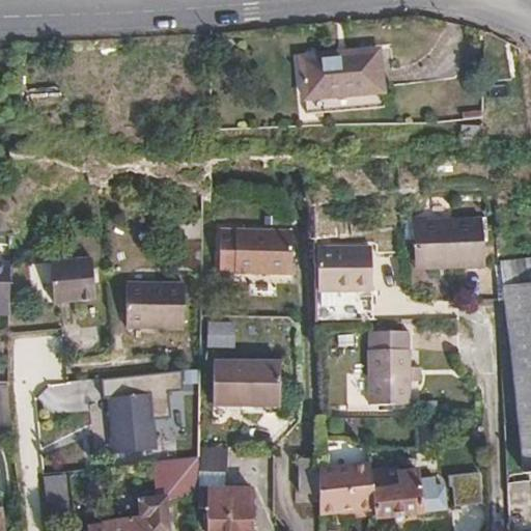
[(299,70),(303,102),(314,102),(314,120),(381,111),(373,56),(347,58),(348,62),(299,70)]
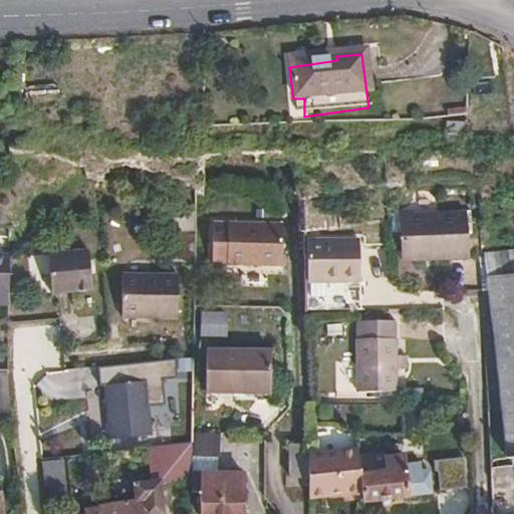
[(304,98),(293,98),(295,117),(304,116),(304,98)]
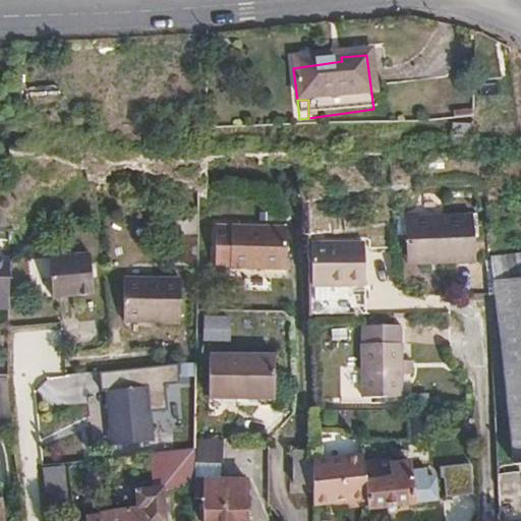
[(176,245),(199,245),(200,195),(171,179),(171,233),(175,234),(176,245)]
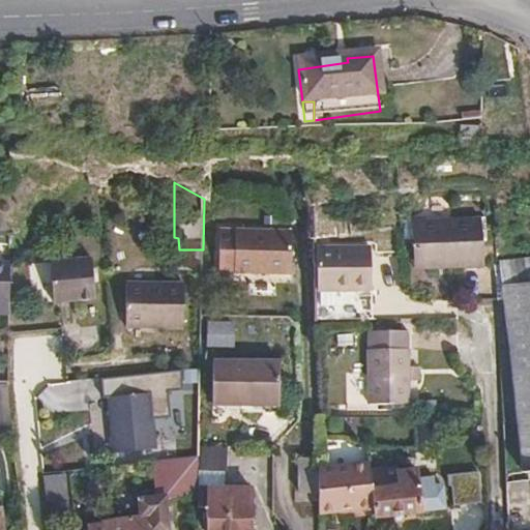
[(480,264),(478,215),(413,218),(415,266),(480,264)]
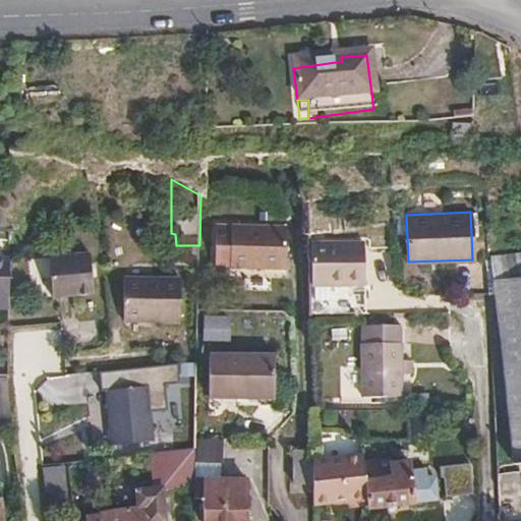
[(288,265),(288,225),(216,226),(216,266),(288,265)]
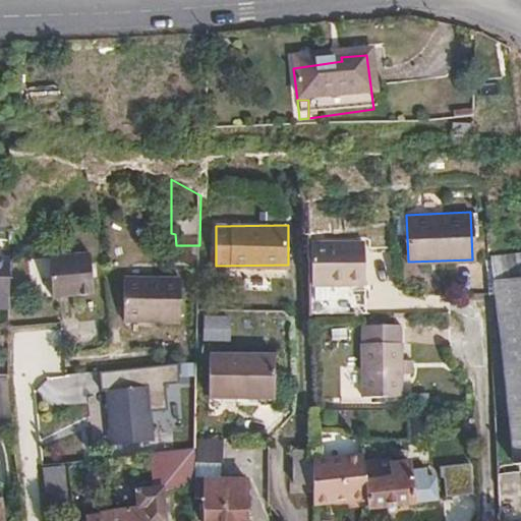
[(366,240),(310,240),(311,284),(366,282),(366,240)]
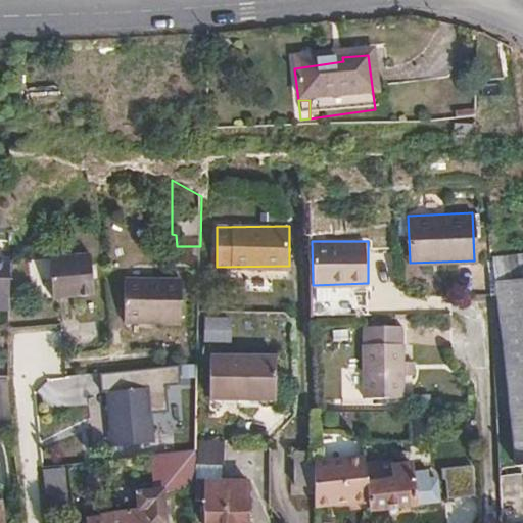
[(95,294),(92,252),(52,256),(56,297),(95,294)]
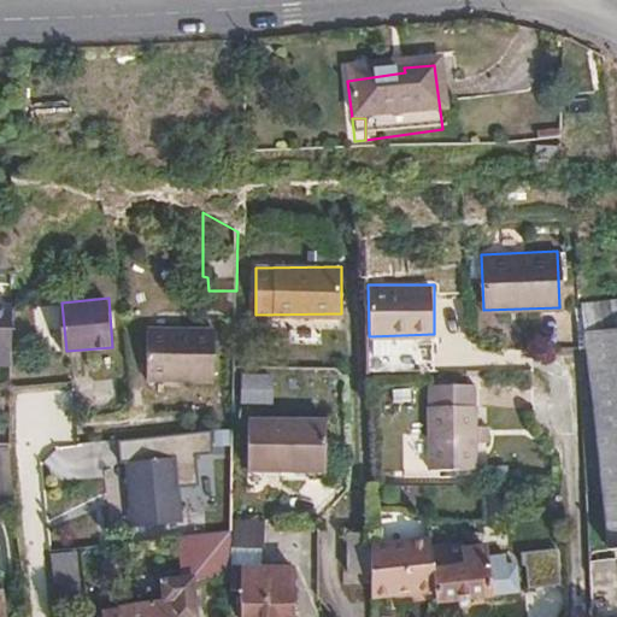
[(0,362),(11,362),(13,307),(0,306),(0,362)]
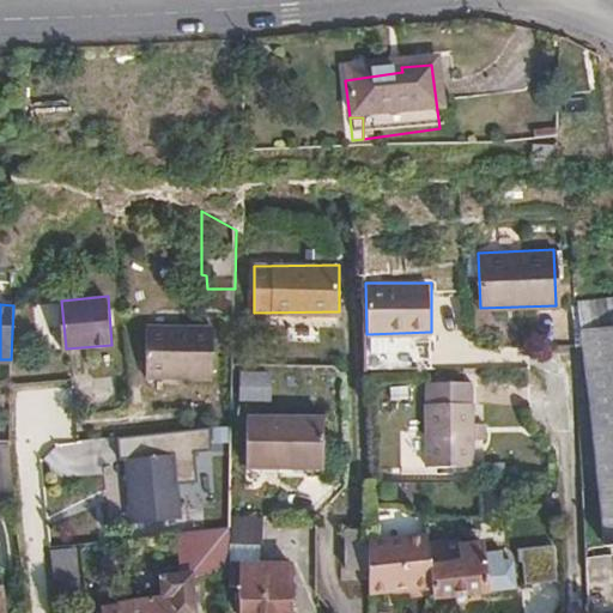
[(216,354),(217,307),(150,305),(149,353),(216,354)]
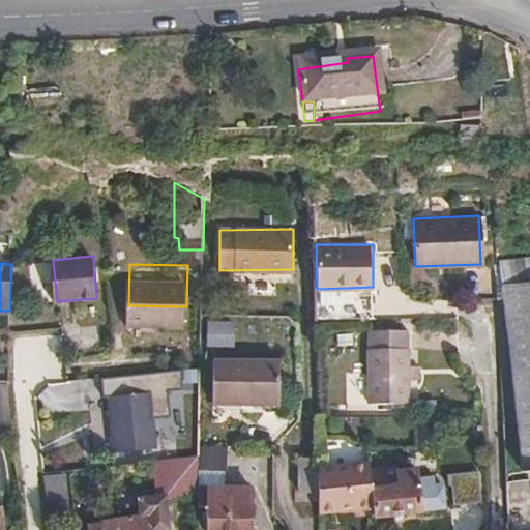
[(529,276),(503,280),(524,466),(529,465),(529,276)]
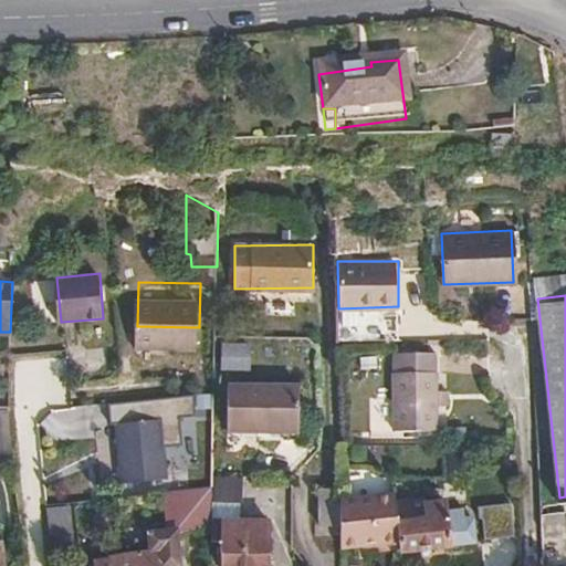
[(338,308),(339,342),(398,339),(398,306),(338,308)]
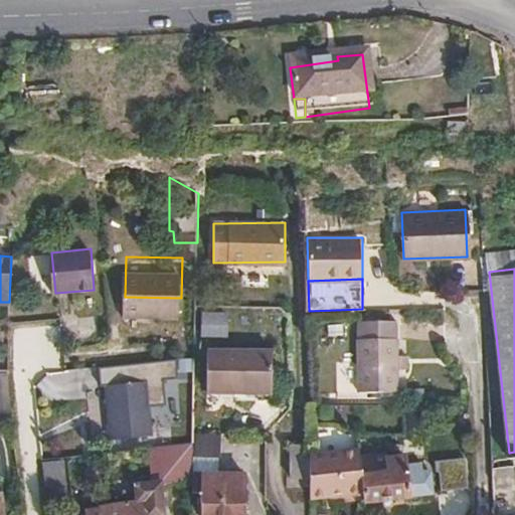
[(196,336),(224,336),(224,311),(196,311),(196,336)]
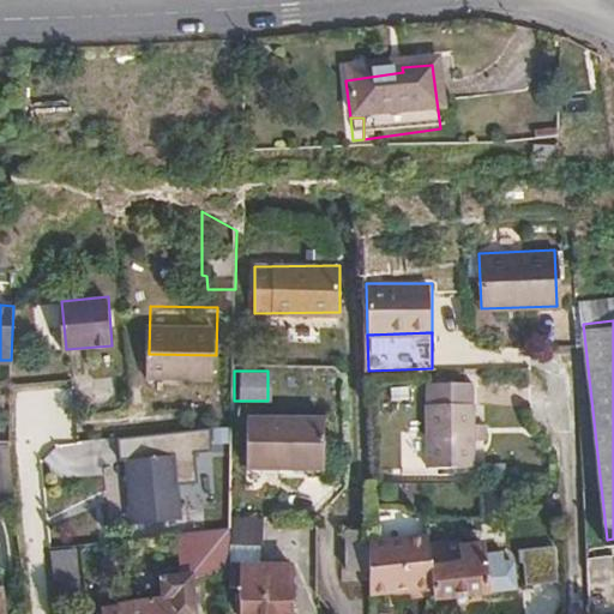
[(427,383),(429,429),(474,429),(473,381),(427,383)]
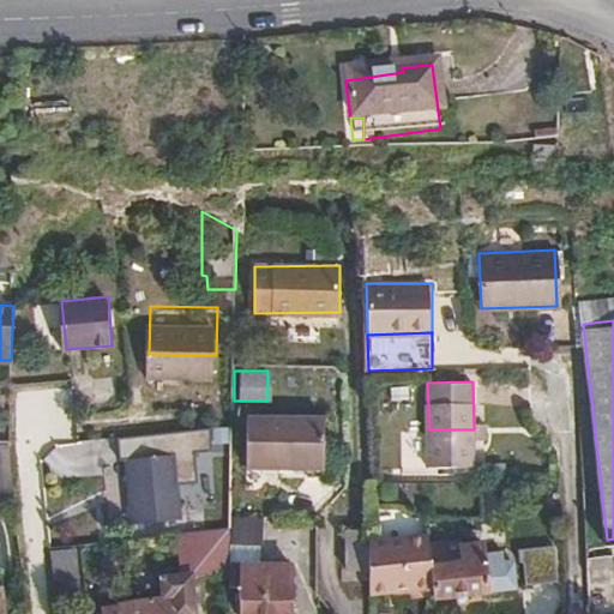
[(324,475),(323,415),(246,416),(247,469),(281,468),(281,476),(324,475)]
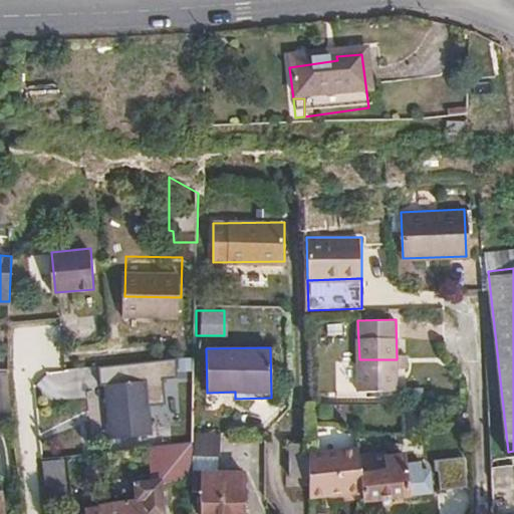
[(397,353),(398,368),(408,367),(407,352),(397,353)]
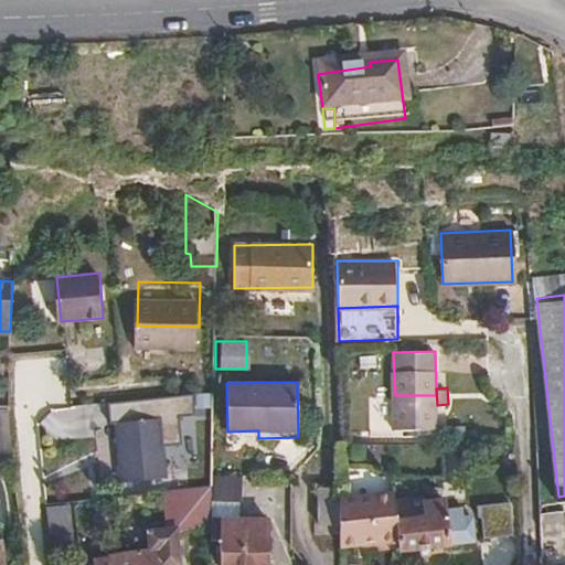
[(395,395),(395,415),(437,413),(437,405),(436,395),(395,395)]
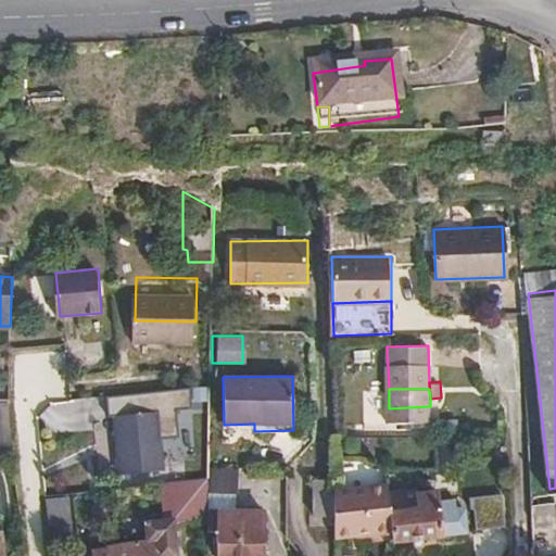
[(45,400),(45,432),(93,431),(93,400),(45,400)]
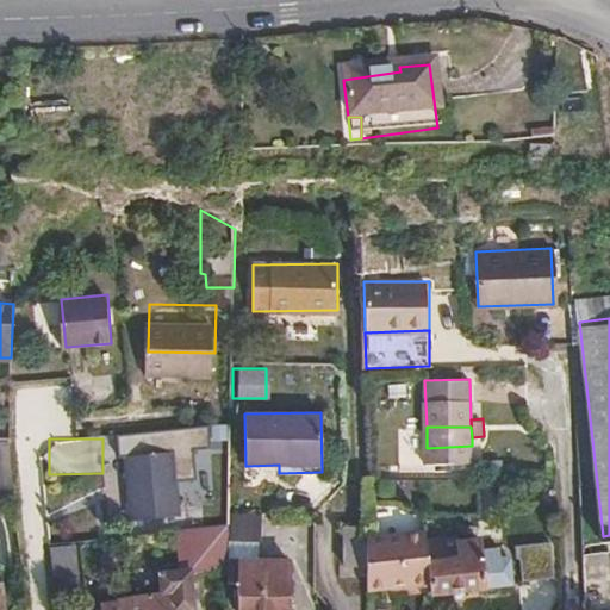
[(0,442),(0,465),(12,466),(10,443),(0,442)]
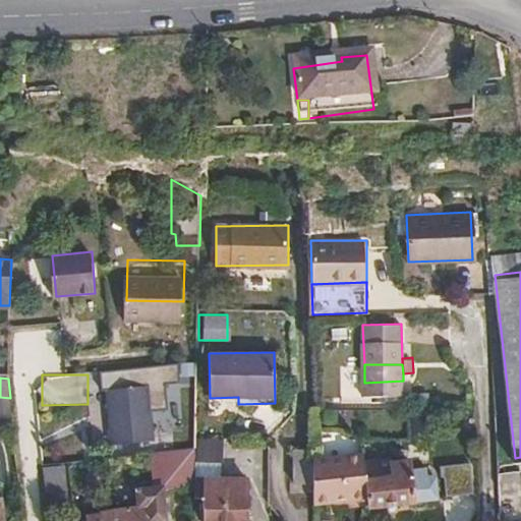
[(403,381),(364,383),(365,396),(403,394),(403,381)]
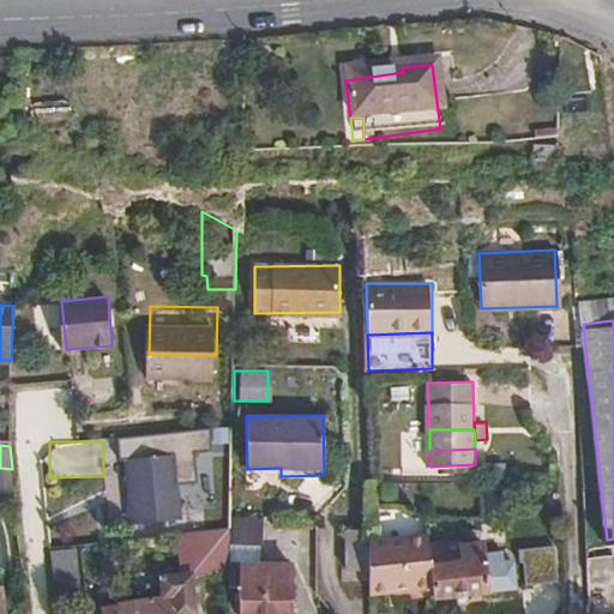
[(181,517),(176,451),(127,456),(134,522),(181,517)]
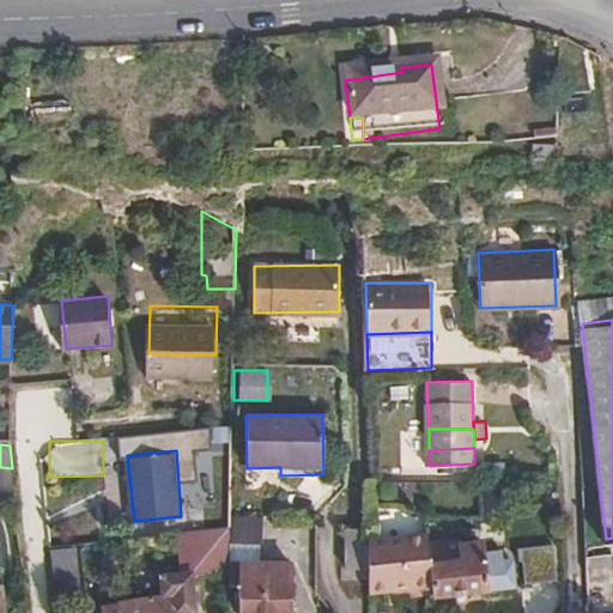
[(357,523),(357,510),(345,510),(345,550),(366,550),(366,523),(357,523)]
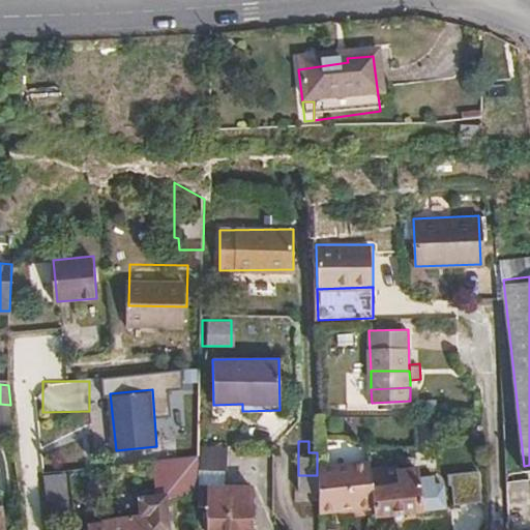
[(198,492),(198,504),(208,504),(207,529),(252,529),(252,486),(227,484),(226,445),(199,446),(198,455),(198,492)]
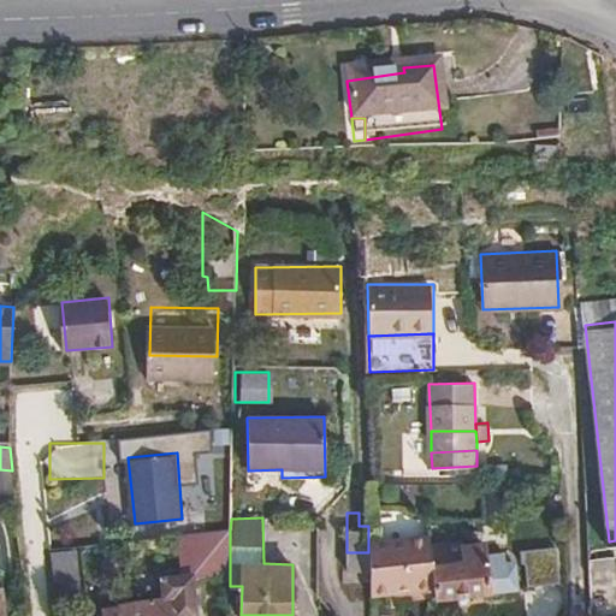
[(230,529),(181,533),(182,575),(167,578),(169,598),(122,603),(122,609),(111,609),(110,615),(184,615),(202,615),(199,574),(230,572),(230,529)]
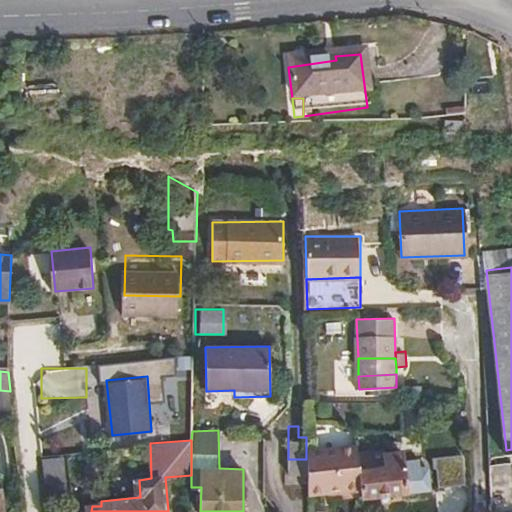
[(308,452),(309,496),(363,489),(362,480),(361,472),(357,445),(308,452)]
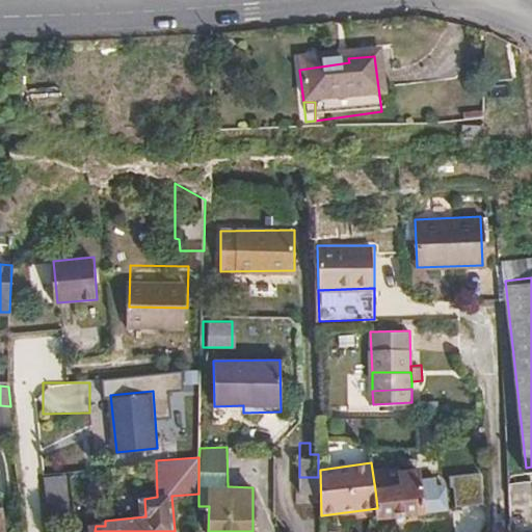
[(377,508),(378,517),(423,513),(423,508),(439,506),(437,476),(419,478),(418,470),(399,472),(400,487),(375,490),(376,499),(377,508)]
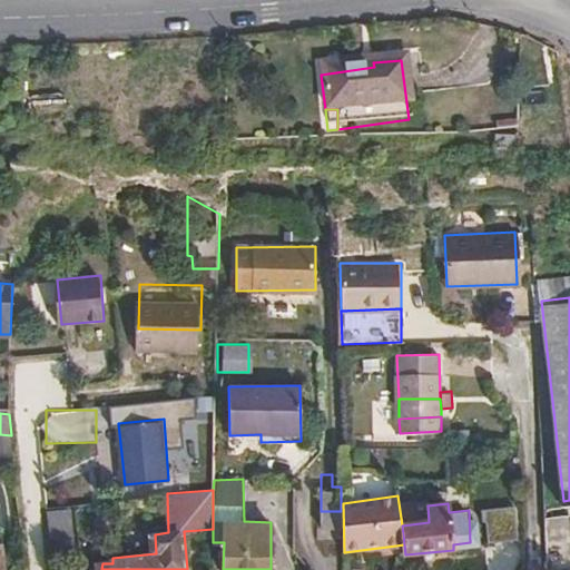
[(514,569),(514,507),(482,508),(483,569),(514,569)]
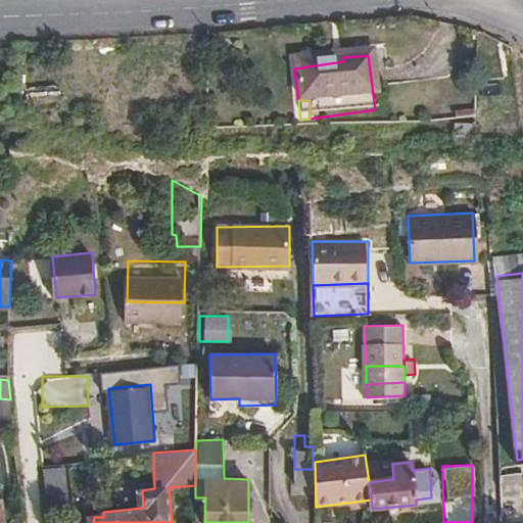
[(42,495),(64,493),(62,467),(39,469),(42,495)]
